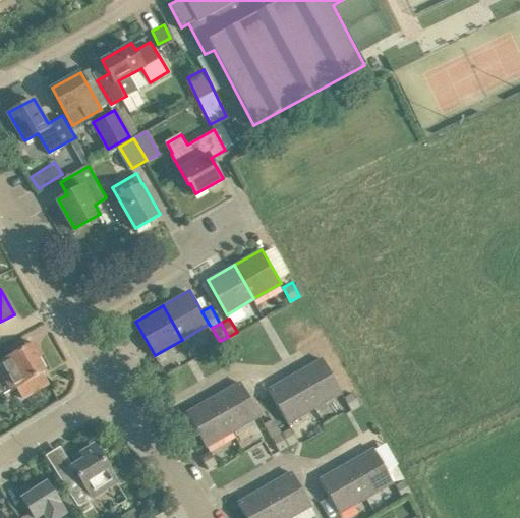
[(216,335),(209,339),(212,346),(220,341),(216,335)]
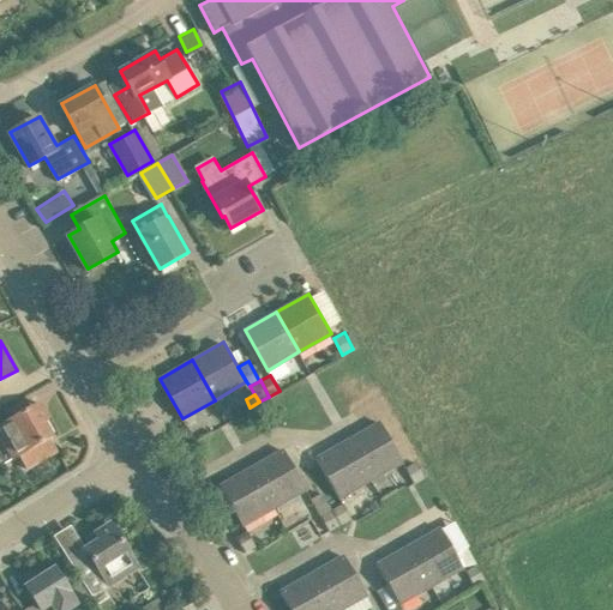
[(12,418),(0,426),(0,429),(14,457),(20,453),(50,436),(54,435),(46,421),(49,417),(52,417),(42,402),(12,418)]
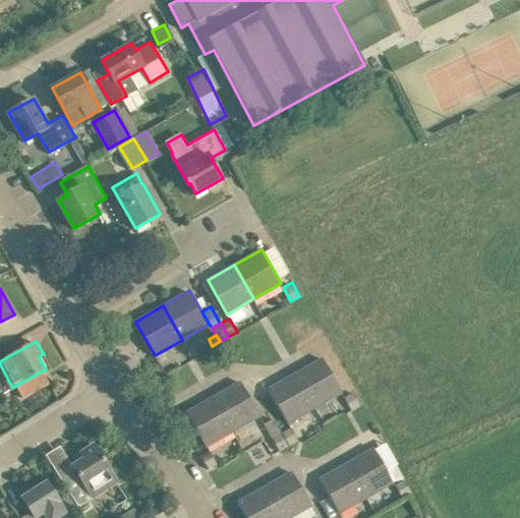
[(323,357),(296,372),(315,407),(342,391),(323,357)]
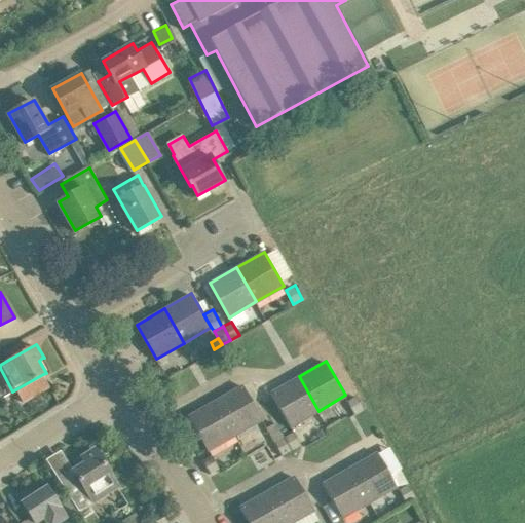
[(150,367),(158,381),(167,376),(159,362),(150,367)]
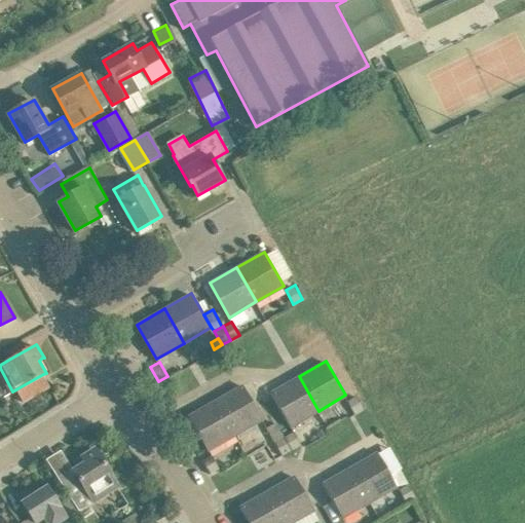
[(319,411),(299,376),(271,393),(291,426),(319,411)]
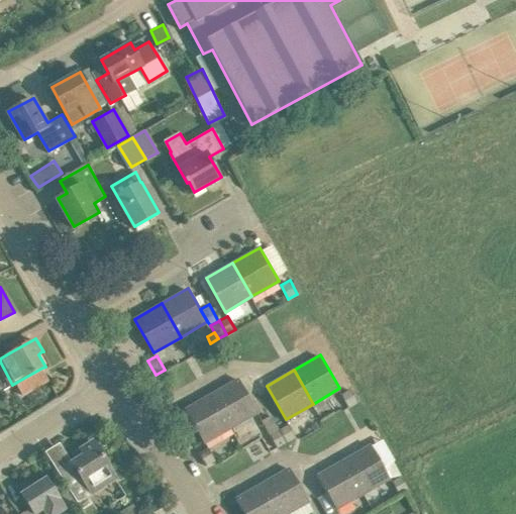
[(239,378),(212,393),(231,427),(259,411),(239,378)]
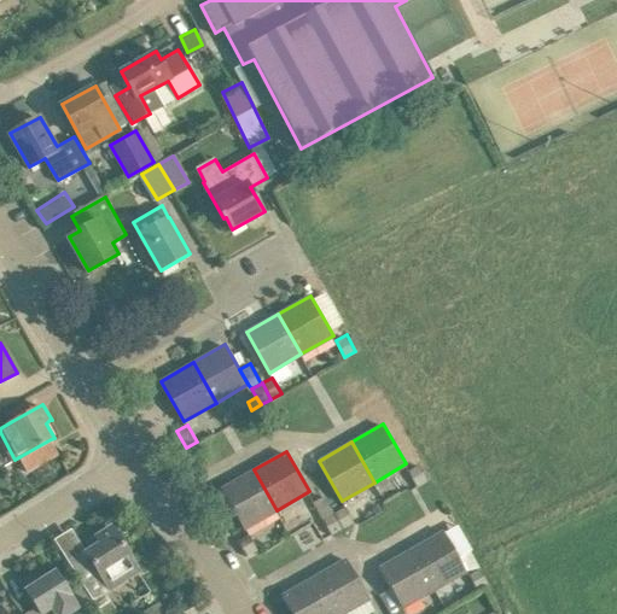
[(408,469),(417,485),(428,479),(419,462),(408,469)]
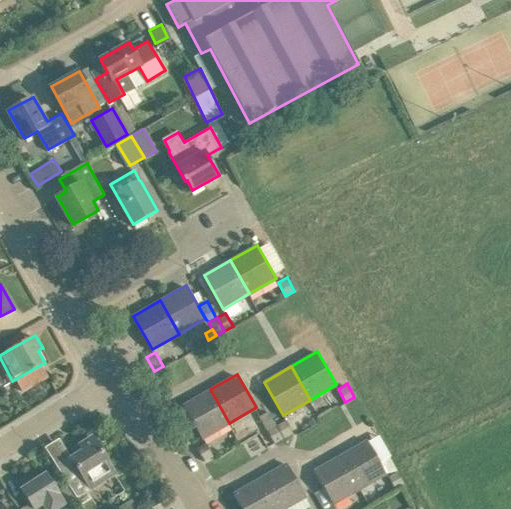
[(229,423),(210,389),(184,404),(203,438),(229,423)]
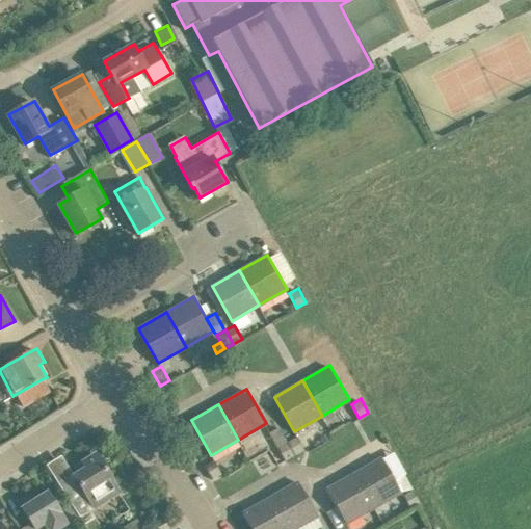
[(270,432),(279,445),(287,441),(280,427),(270,432)]
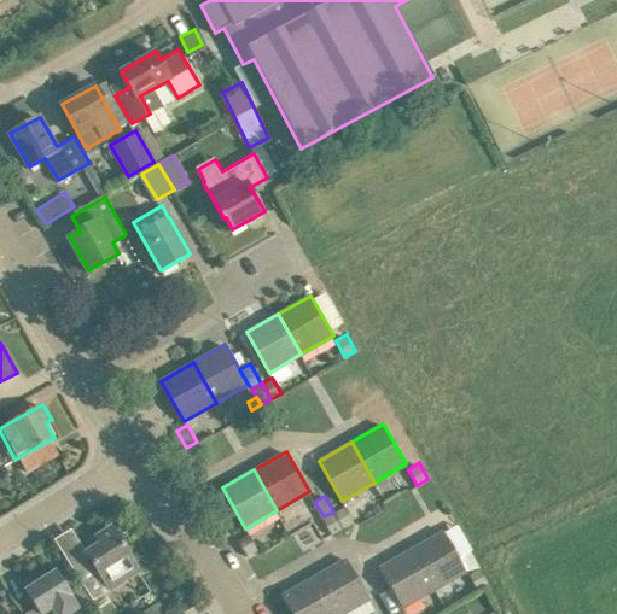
[(344,504),(333,512),(343,526),(354,520),(344,504)]
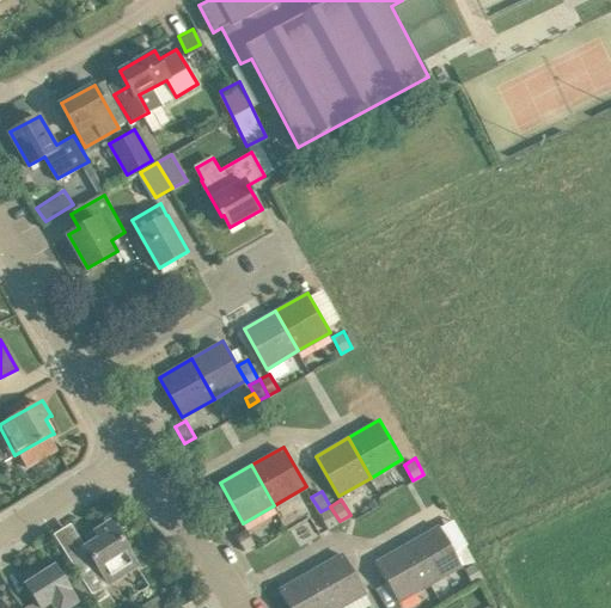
[(340,521),(330,507),(321,511),(329,527),(340,521)]
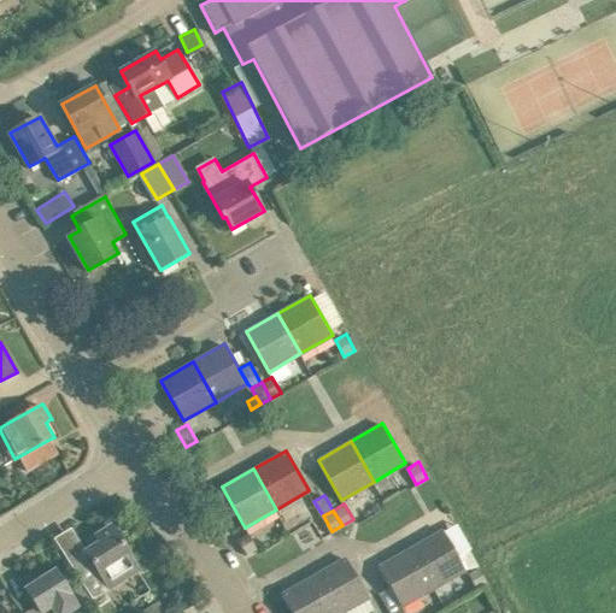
[(89,555),(72,566),(94,599),(105,590),(140,570),(112,525),(97,535),(101,541),(87,550),(89,555)]
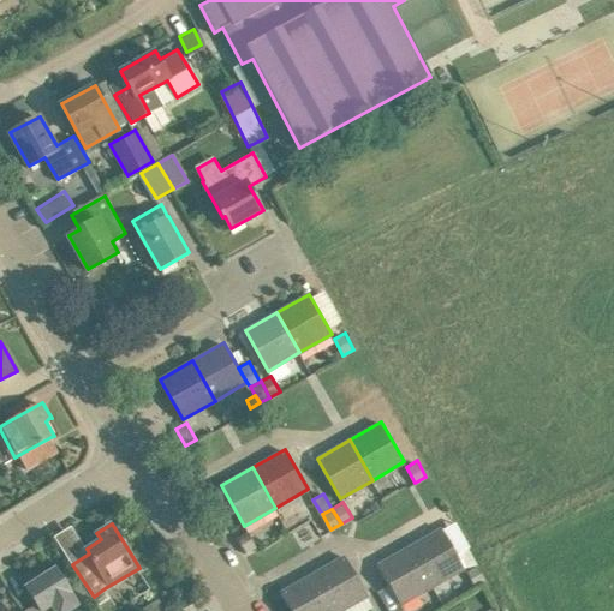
[(442,528),(410,546),(433,586),(465,568),(442,528)]
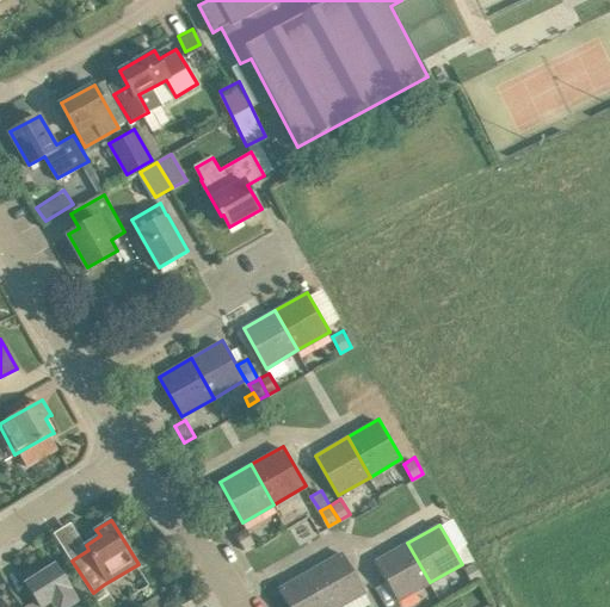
[(246,527),(235,532),(245,547),(254,543),(246,527)]
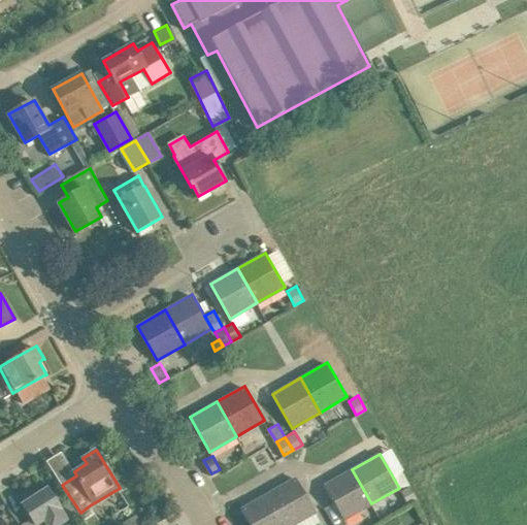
[(371,503),(352,469),(325,485),(344,520),(371,503)]
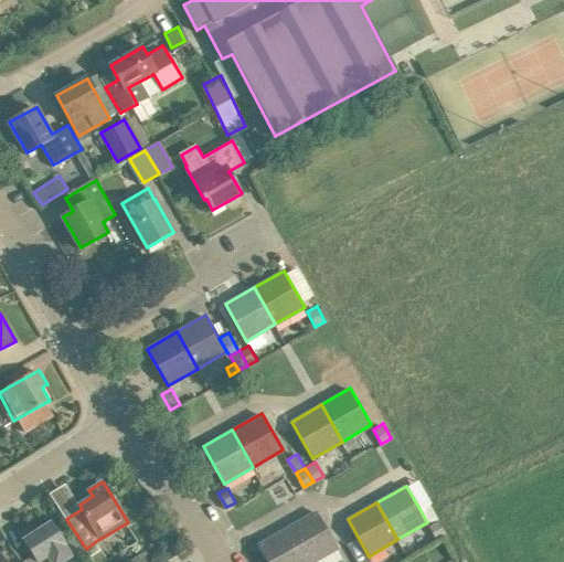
[(317,510),(288,528),(307,561),(312,561),(339,548),(317,510)]
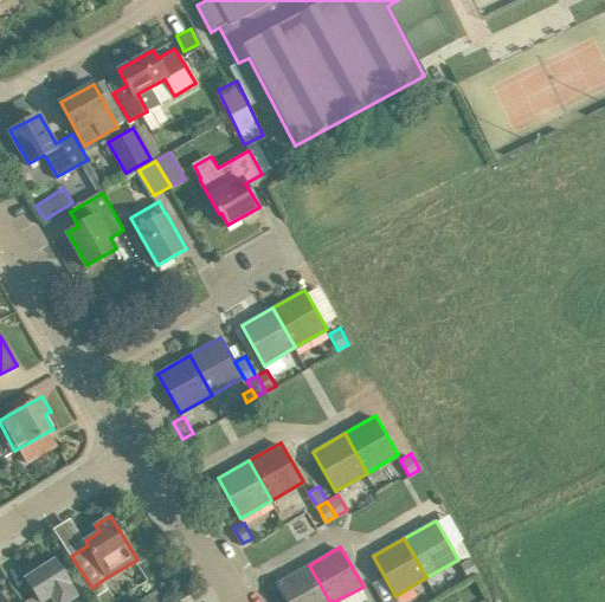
[(471,556),(461,562),(469,578),(480,573),(471,556)]
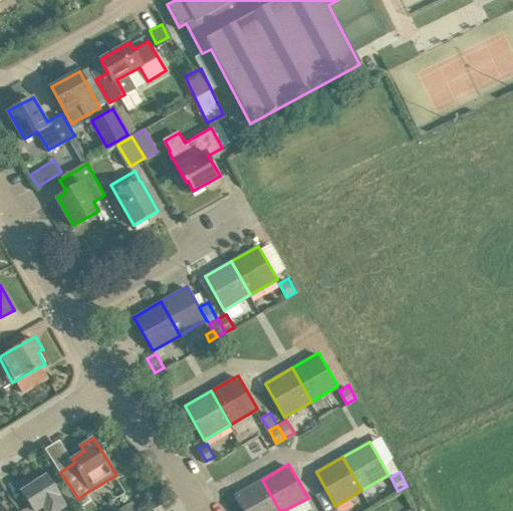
[(30,503),(19,510),(56,510),(65,505),(59,496),(59,495),(46,475),(22,490),(30,503)]
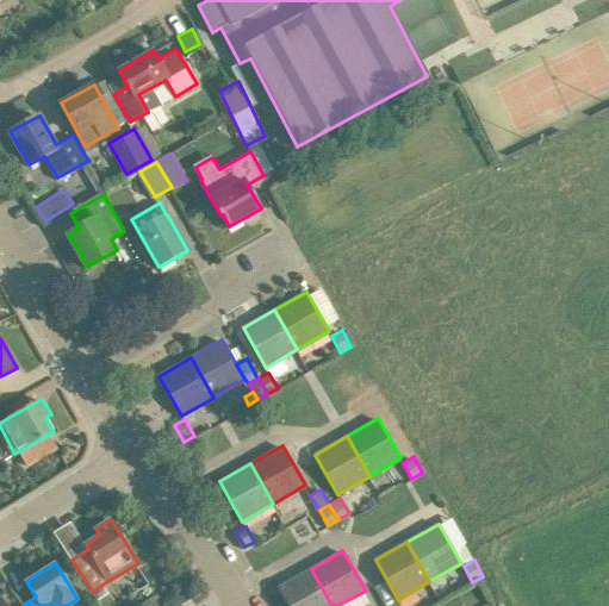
[(331,605),(311,569),(279,587),(290,605),(331,605)]
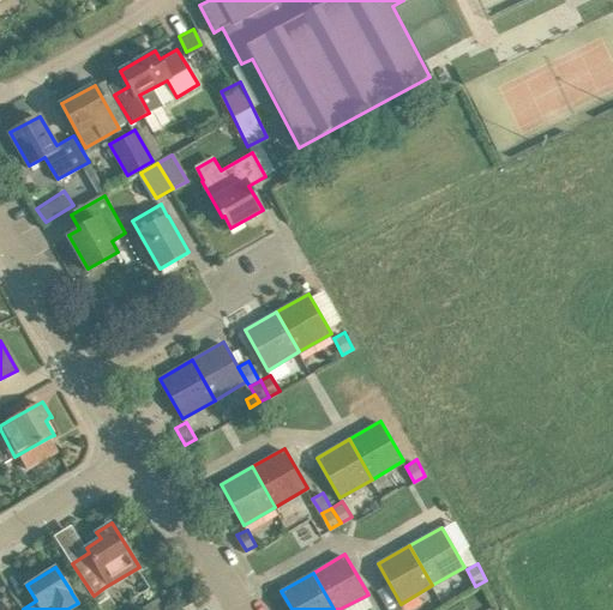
[(118,609),(104,587),(94,596),(102,609),(118,609)]
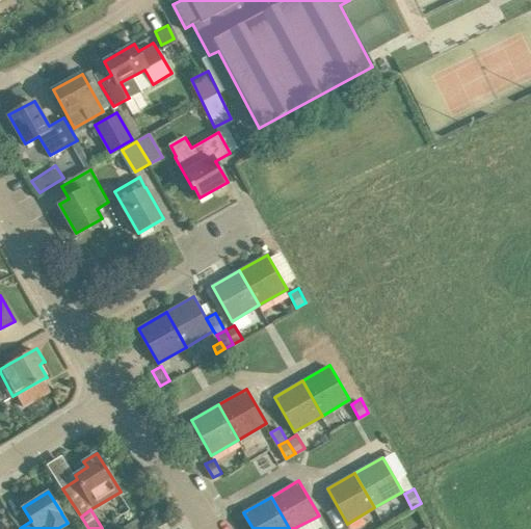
[(143,528),(137,518),(124,526),(125,528),(143,528)]
